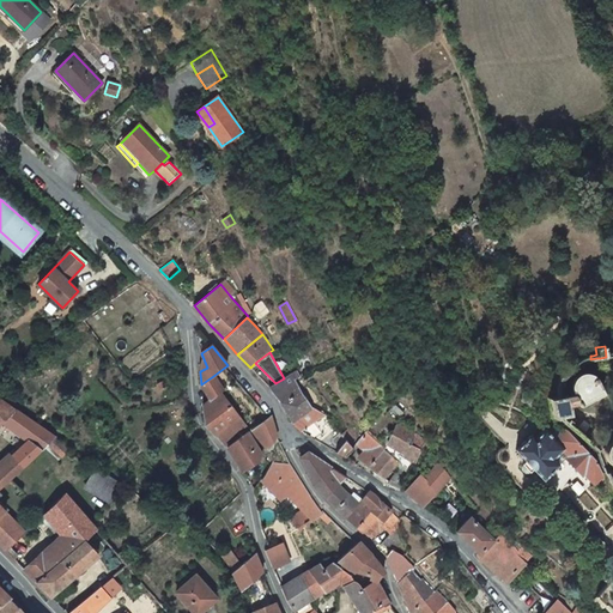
[(309,357),(298,363),(303,374),(315,368),(309,357)]
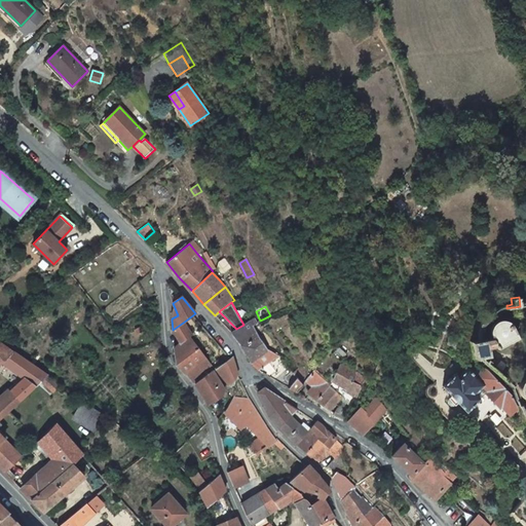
[(296,392),(303,385),(302,384),(294,374),(282,359),(279,354),(278,355),(272,351),(269,350),(267,349),(267,348),(265,348),(257,337),(252,325),(257,323),(254,318),(243,325),(236,329),(230,333),(240,346),(251,362),(260,371),(261,372),(288,387),(288,388),(296,392)]
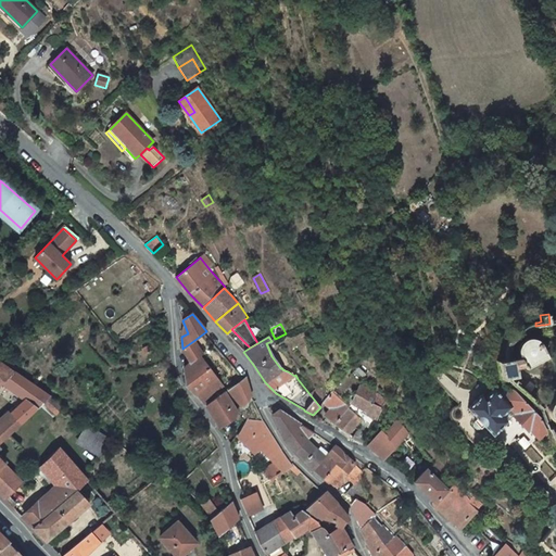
[(517,351),(519,356),(523,365),(525,367),(546,356),(542,346),(540,342),(538,340),(531,338),(526,338),(522,340),(519,343),(518,346),(517,351)]
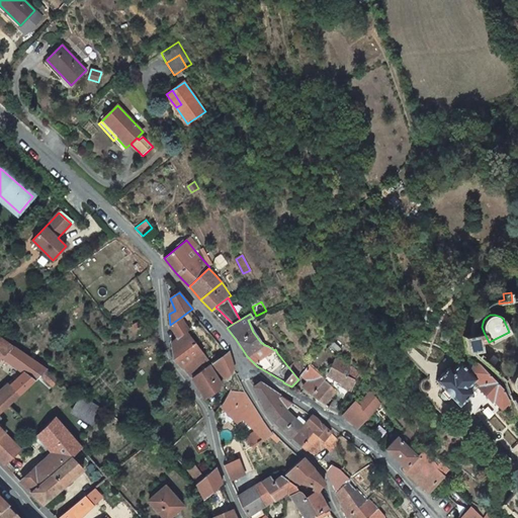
[(180,318),(170,325),(178,338),(171,343),(173,359),(181,368),(183,367),(191,377),(209,365),(211,363),(186,332),(188,330),(180,318)]
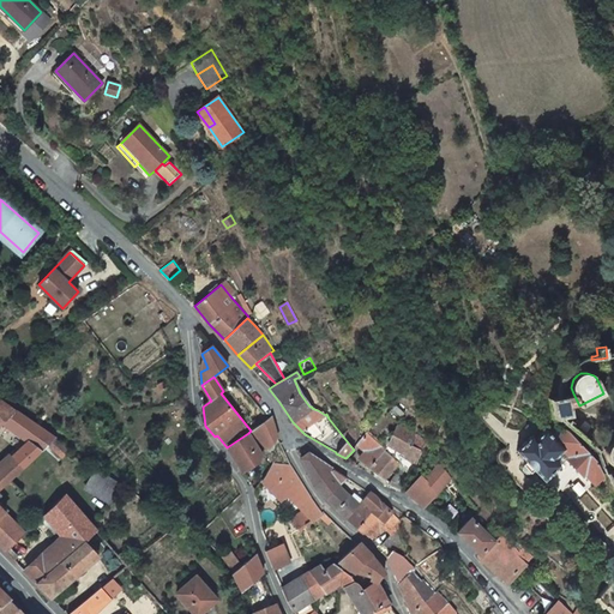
[(548,398),(551,417),(571,415),(569,405),(578,403),(573,393),(572,393),(565,396),(558,397),(548,398)]
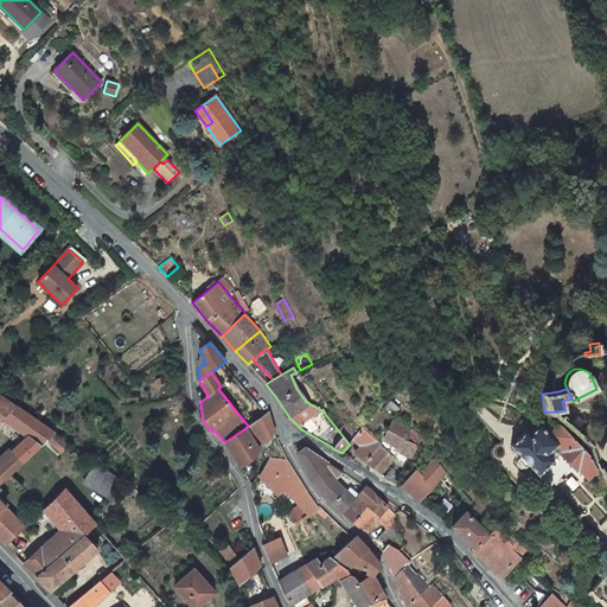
[(4,417),(16,406),(0,395),(0,420),(0,421),(4,417)]
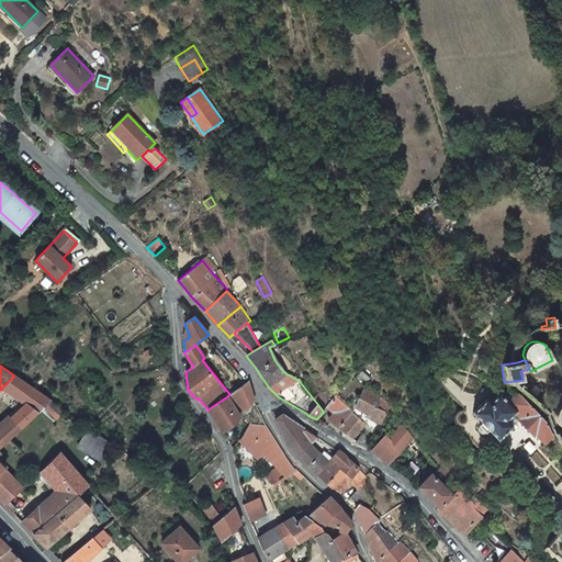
[(51,402),(52,402),(14,375),(3,386),(25,405),(10,419),(11,420),(0,430),(0,449),(2,448),(11,439),(44,408),(51,402)]
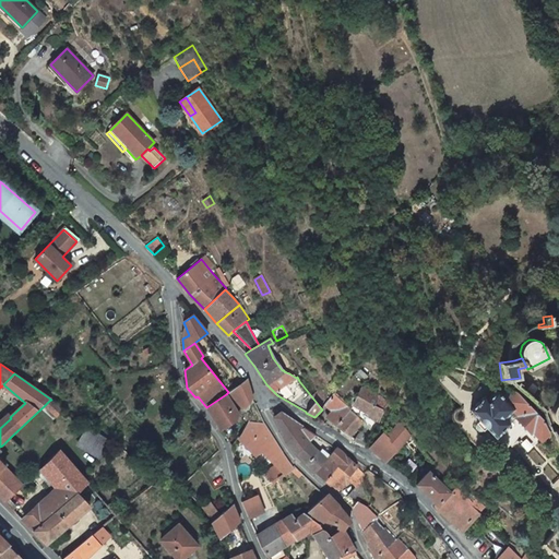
[(244,412),(253,397),(247,379),(228,392),(242,409),(242,411),(242,412),(244,412)]
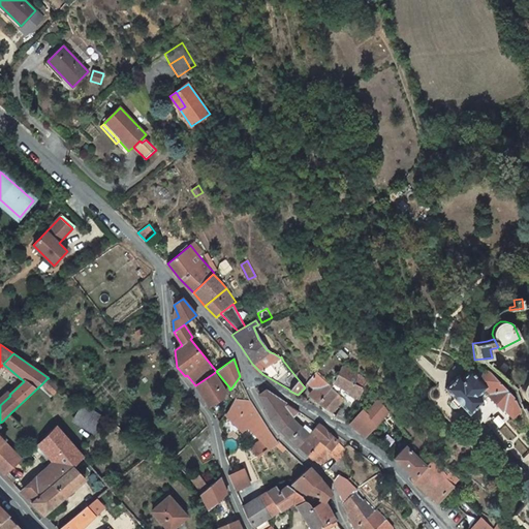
[(335,383),(350,393),(359,374),(343,367),(335,383)]
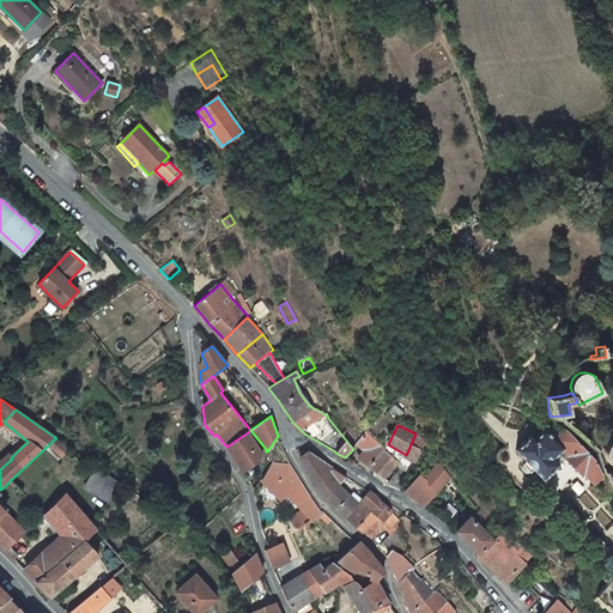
[(586,450),(568,431),(563,428),(547,426),(546,429),(535,439),(532,435),(515,449),(526,461),(522,463),(523,465),(522,466),(521,469),(523,472),(527,472),(528,471),(529,472),(533,468),(542,479),(559,465),(553,457),(563,449),(569,456),(583,473),(584,473),(595,483),(604,475),(595,460),(590,455),(594,453),(589,447),(586,450)]
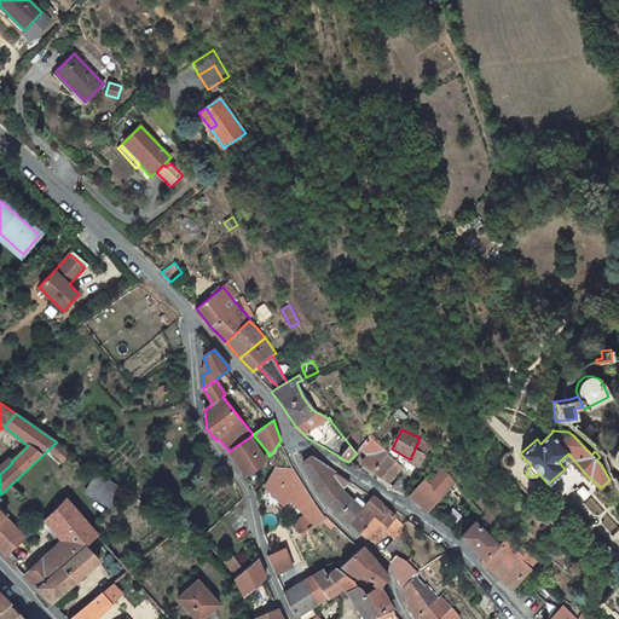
[(352,432),(346,440),(356,452),(360,447),(363,443),(352,432)]
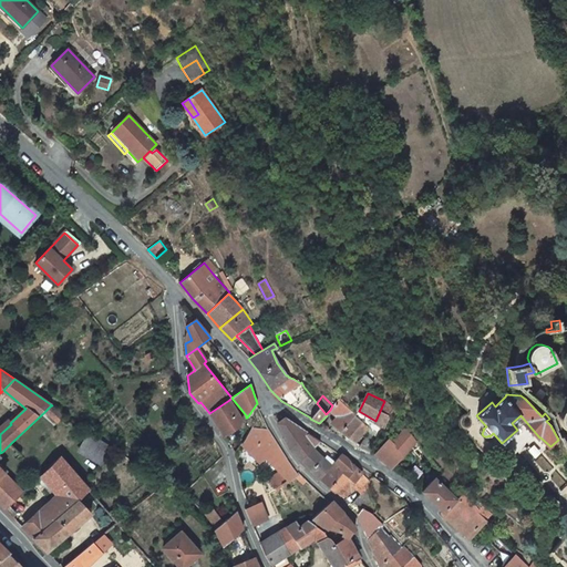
[(243,420),(229,400),(209,413),(224,436),(239,426),(243,420)]
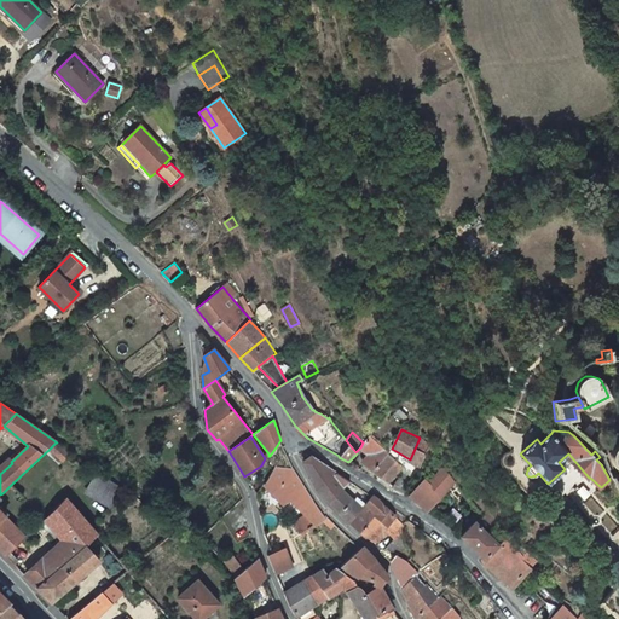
[(372,473),(389,455),(369,437),(363,443),(360,447),(371,456),(363,466),(372,473)]
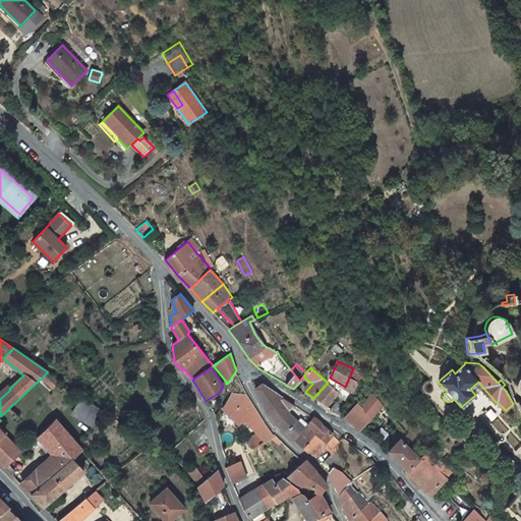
[(339,396),(348,403),(354,393),(358,382),(363,375),(353,368),(345,387),(344,388),(343,391),(339,396)]
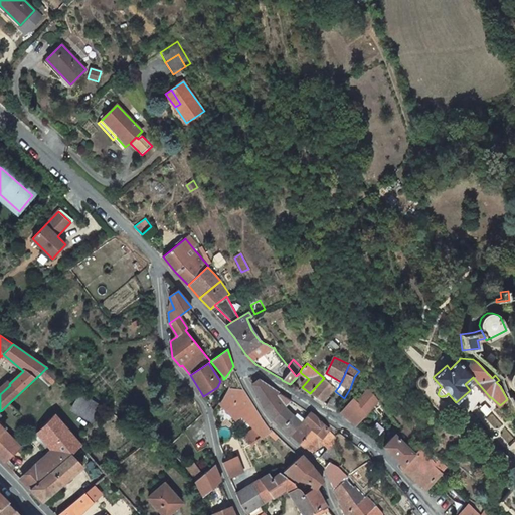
[(57,378),(46,368),(40,374),(52,384),(57,378)]
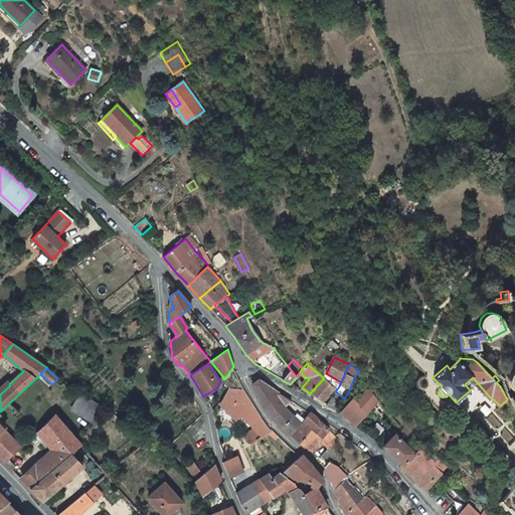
[(335,387),(324,378),(310,393),(322,402),(329,394),(335,387)]
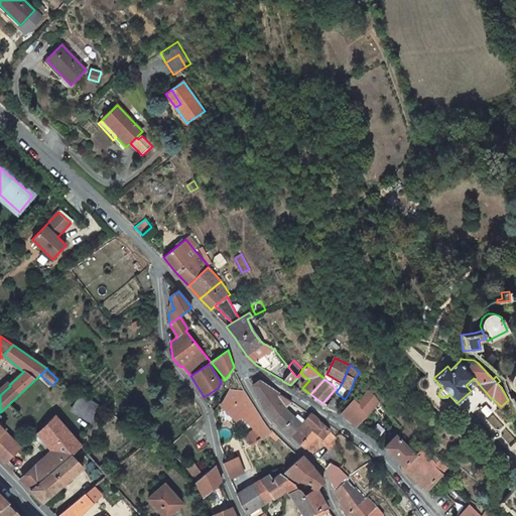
[(280,394),(259,380),(253,385),(264,407),(277,397),(277,396),(280,394)]
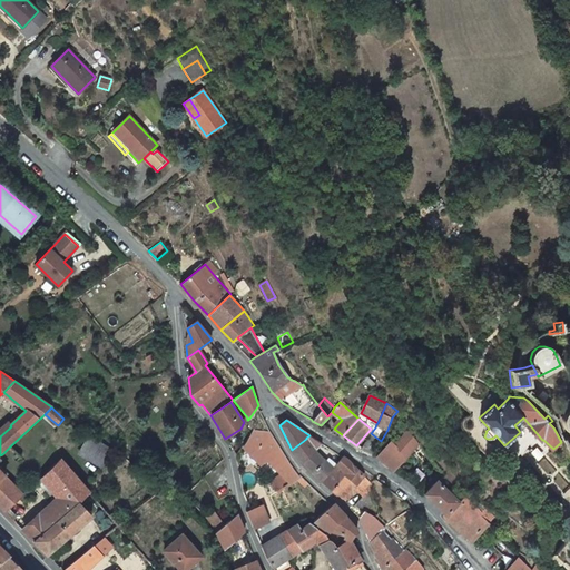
[(300,478),(288,462),(281,449),(269,431),(254,430),(246,443),(244,448),(261,465),(266,460),(282,475),(272,482),(277,491),(300,478)]
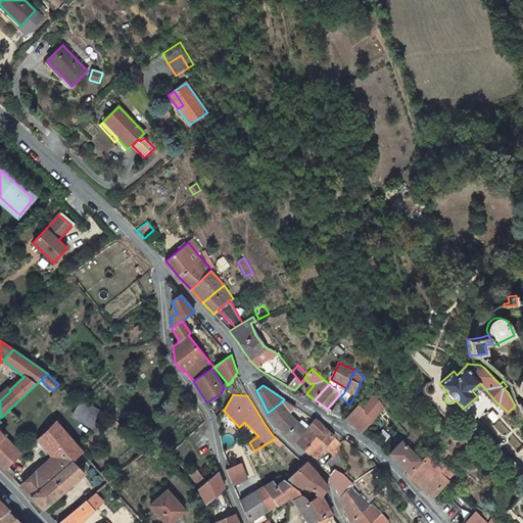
[(385,409),(374,396),(362,409),(358,405),(345,419),(361,431),(372,419),(372,418),(379,411),(382,415),(382,416),(389,424),(394,420),(385,409)]
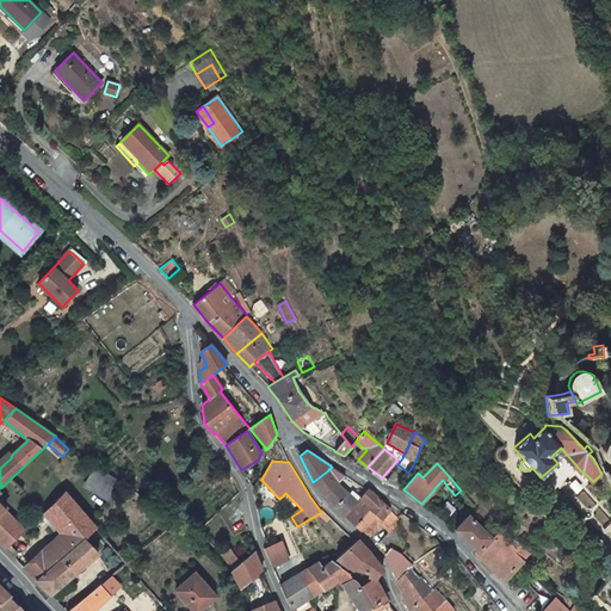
[(409,474),(408,473),(397,464),(387,482),(401,488),(409,474)]
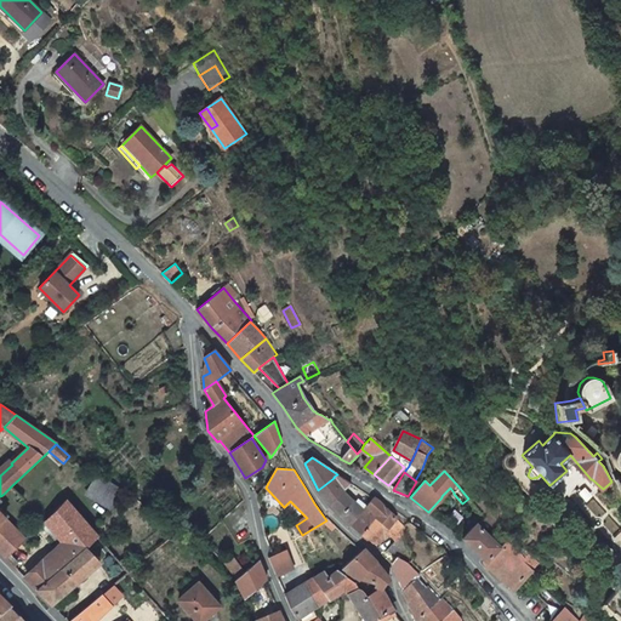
[(129,491),(100,474),(86,495),(110,508),(129,491)]
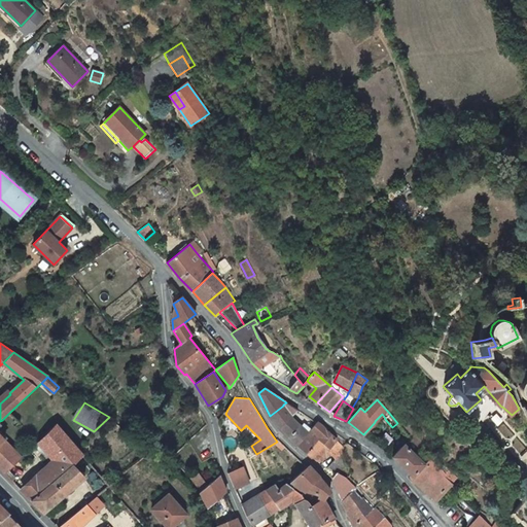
[(297,410),(286,402),(283,405),(283,406),(270,416),(276,423),(279,427),(290,417),(297,410)]
